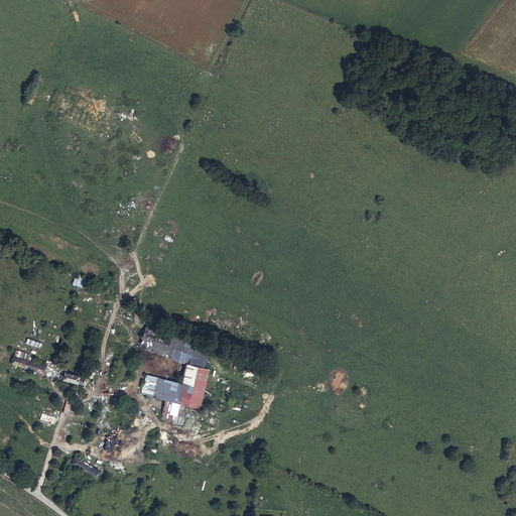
[(74,285),(88,290),(92,279),(78,274),(74,285)]
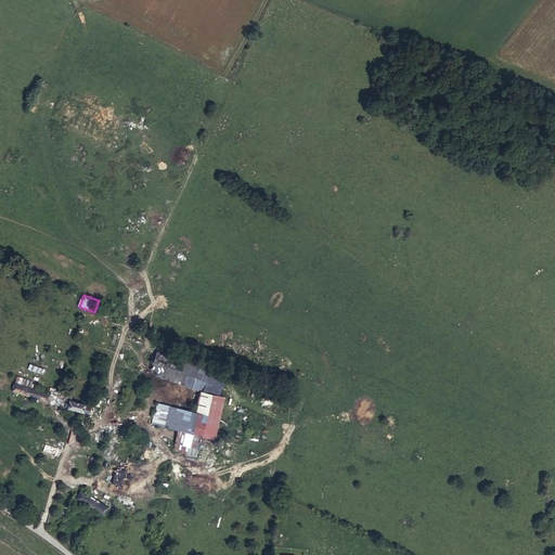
[(180,361),(154,353),(151,363),(177,371),(180,361)]
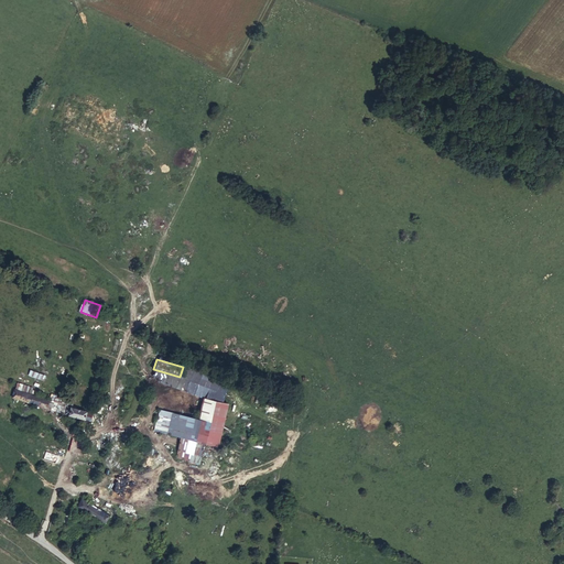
[(31,370),(29,376),(44,381),(46,376),(31,370)]
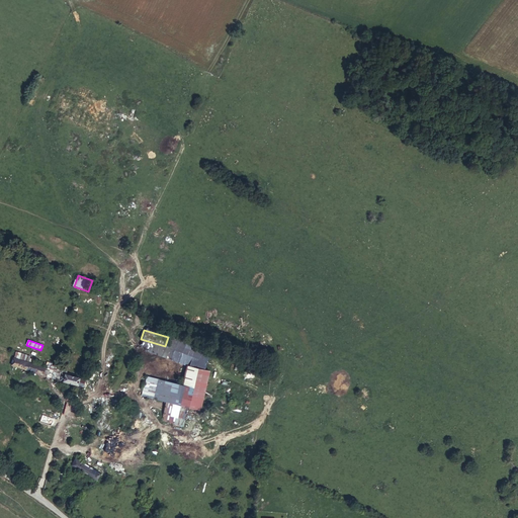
[(184,343),(175,340),(173,347),(182,350),(184,343)]
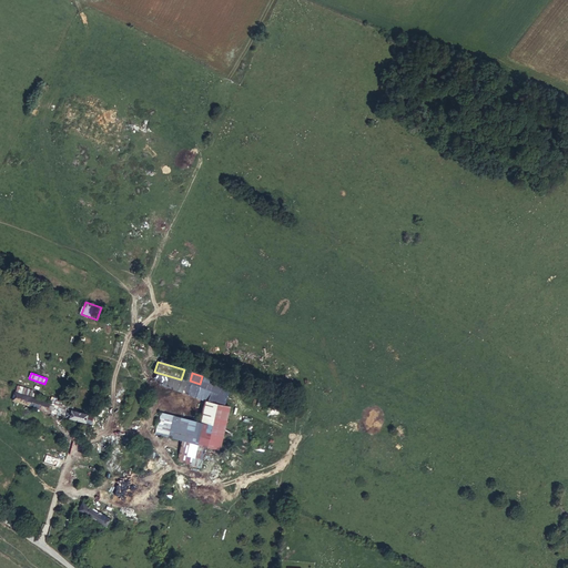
[(17,386),(13,395),(33,402),(52,408),(54,402),(50,401),(50,398),(17,386)]
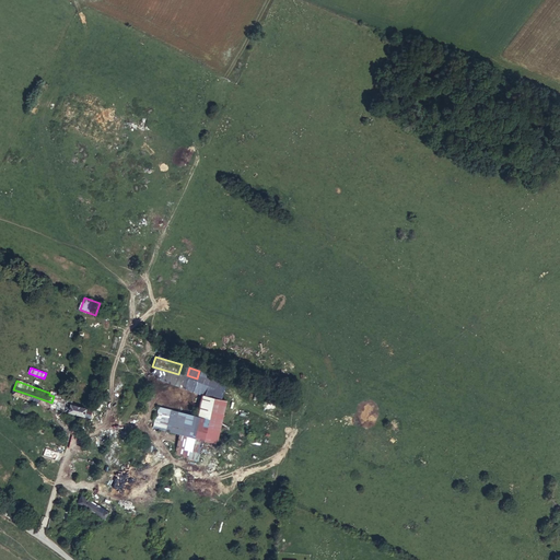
[(212,395),(202,394),(199,418),(209,418),(212,395)]
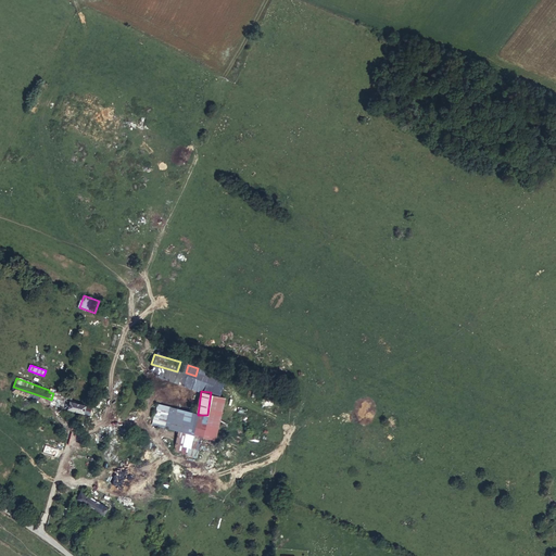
[(72,396),(68,405),(79,408),(90,413),(93,404),(92,404),(72,396)]
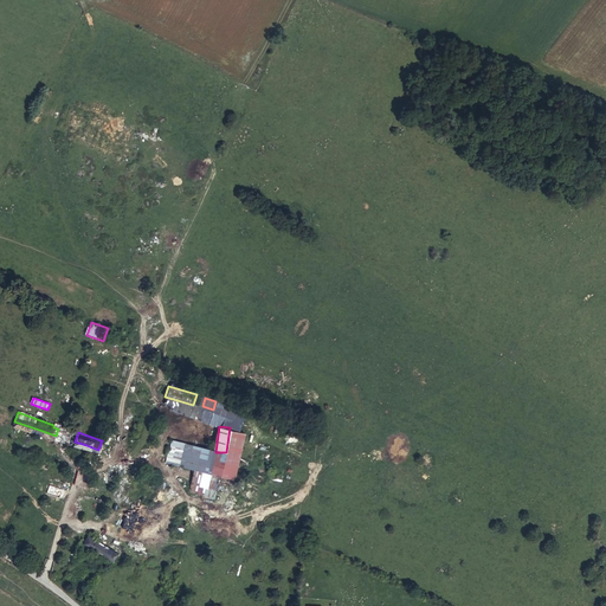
[(194,502),(198,490),(201,476),(192,472),(178,530),(187,533),(194,502)]
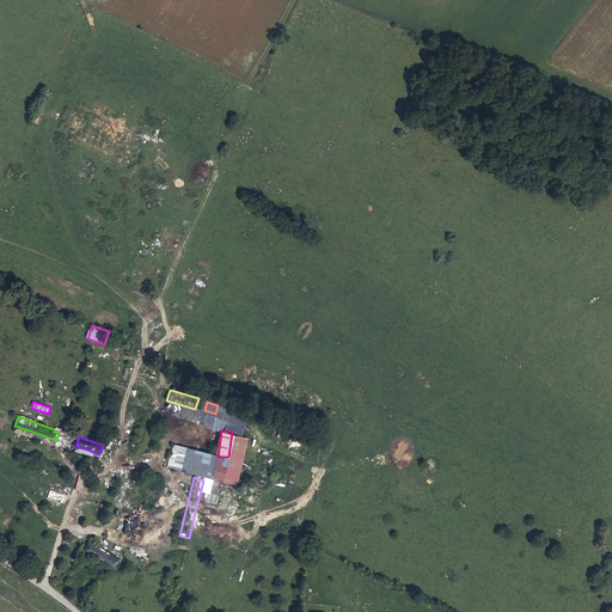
[(209,497),(200,495),(196,507),(206,509),(209,497)]
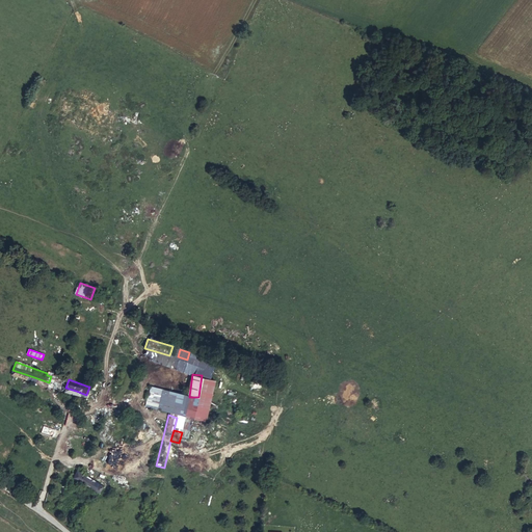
[(80,470),(76,477),(102,491),(106,485),(80,470)]
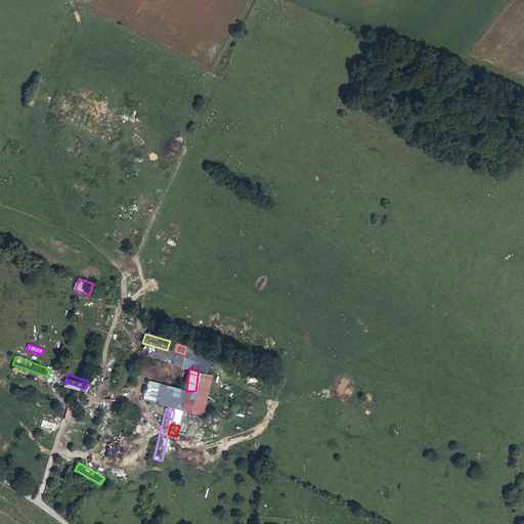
[(128,480),(130,477),(121,471),(119,473),(128,480)]
